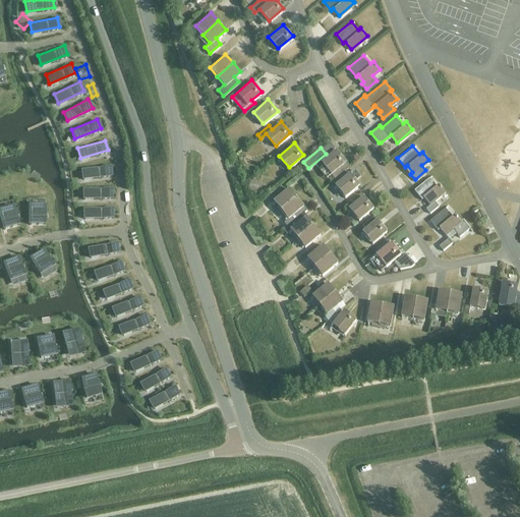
[(336,149),(321,161),(334,176),(348,165),(344,161),(345,160),(336,149)]
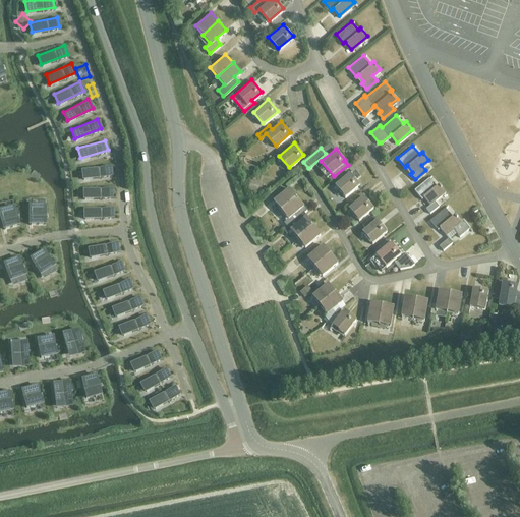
[(109,164),(81,167),(82,177),(110,173),(109,164)]
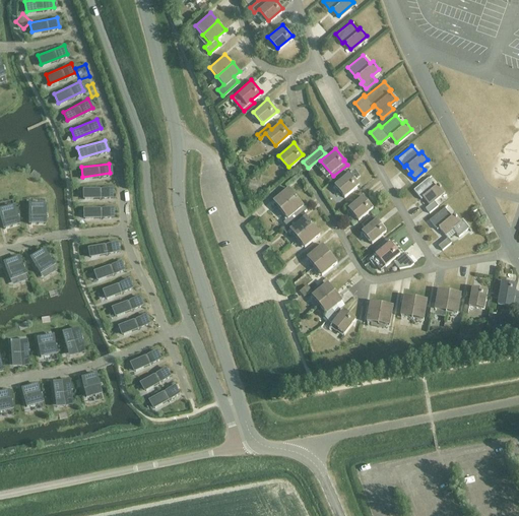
[(359,183),(348,171),(345,167),(330,179),(343,195),(359,183)]
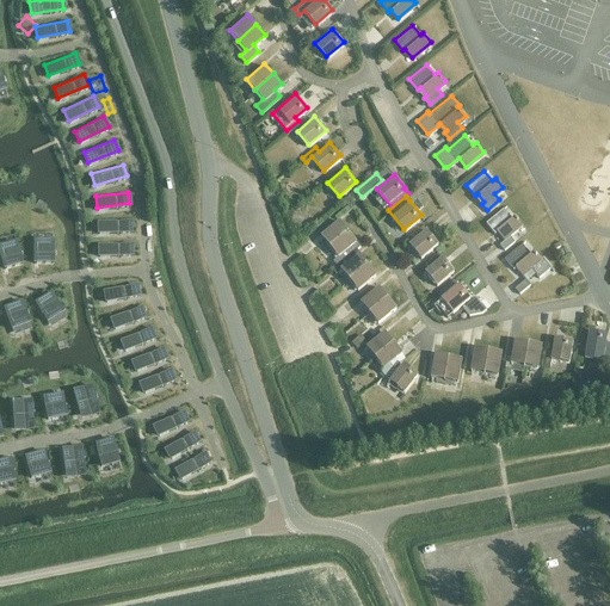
[(507,234),(522,222),(515,214),(511,216),(503,205),(485,221),(494,232),(497,229),(504,237),(507,234)]
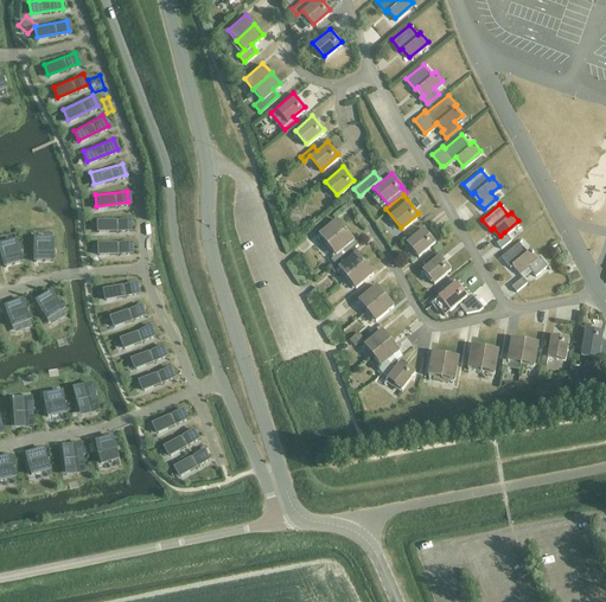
[(291,207),(288,221),(295,222),(295,219),(298,221),(301,210),(291,207)]
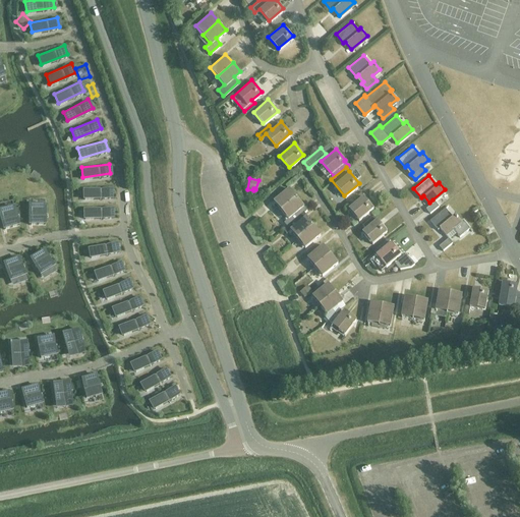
[(111,186),(83,187),(83,196),(111,195),(111,186)]
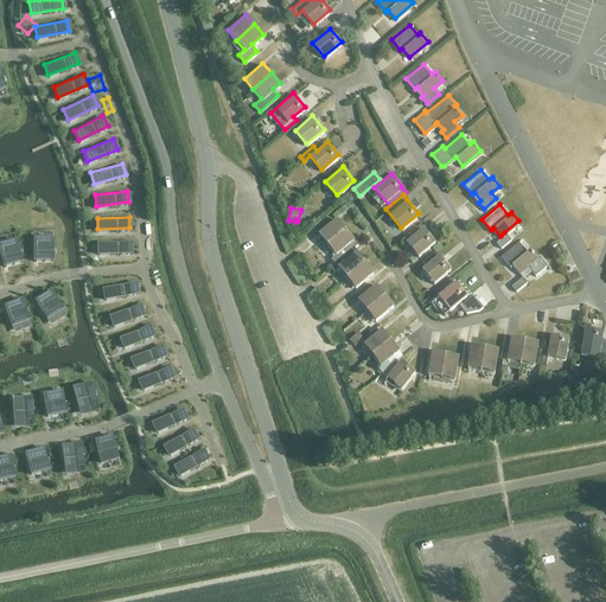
[(326,243),(345,228),(337,217),(318,232),(326,243)]
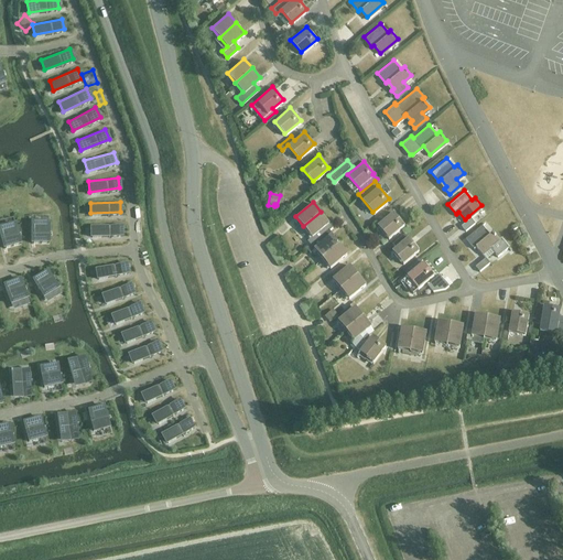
[(388,237),(403,223),(393,211),(377,224),(388,237)]
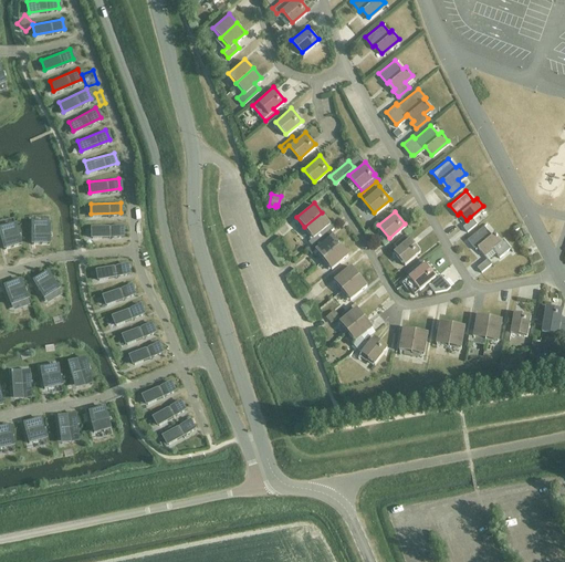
[(322,212),(304,227),(312,236),(307,239),(311,243),(330,228),(334,225),(330,219),(328,220),(322,212)]
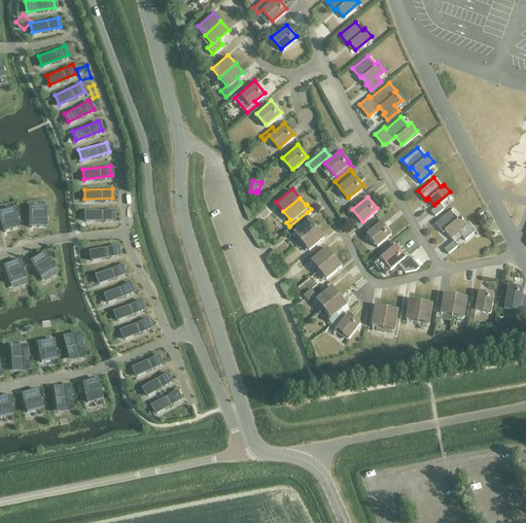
[(443,206),(439,201),(430,209),(434,213),(443,206)]
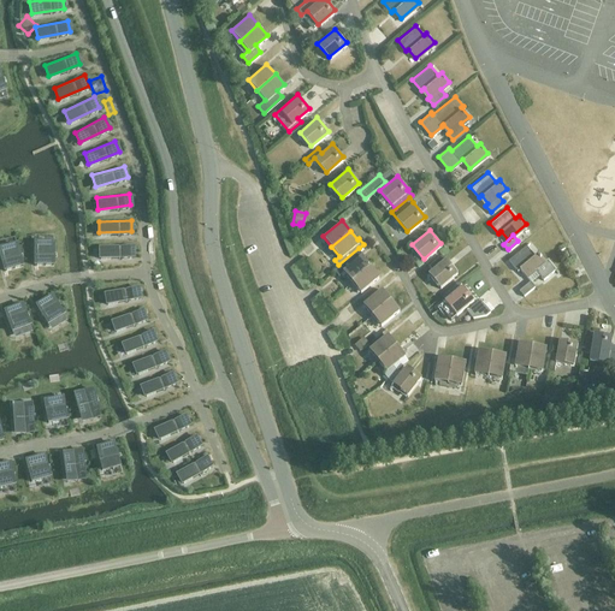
[(306,251),(313,245),(313,244),(315,242),(312,238),(309,239),(308,239),(301,245),(306,251)]
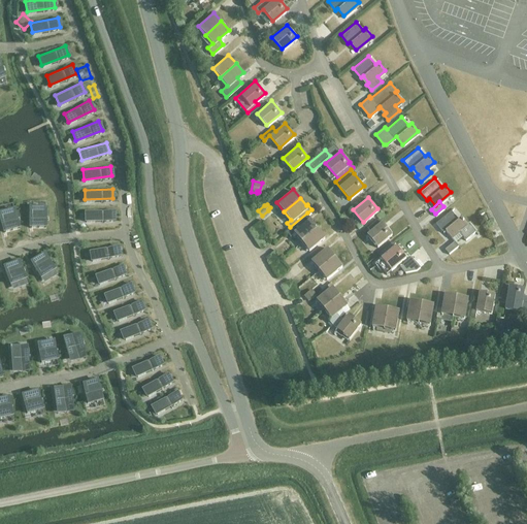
[(29,224),(44,224),(44,205),(29,205),(29,224)]
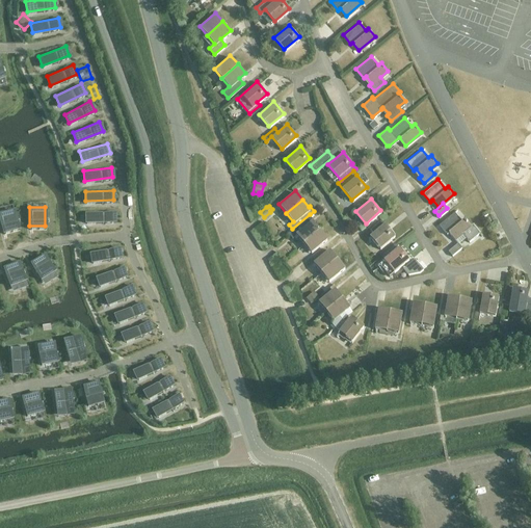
[(18,227),(14,208),(0,211),(0,221),(2,231),(18,227)]
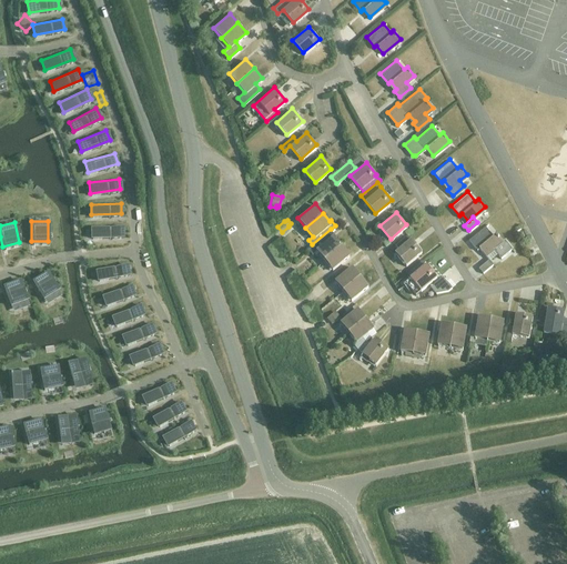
[(122,224),(91,225),(91,237),(122,234),(122,224)]
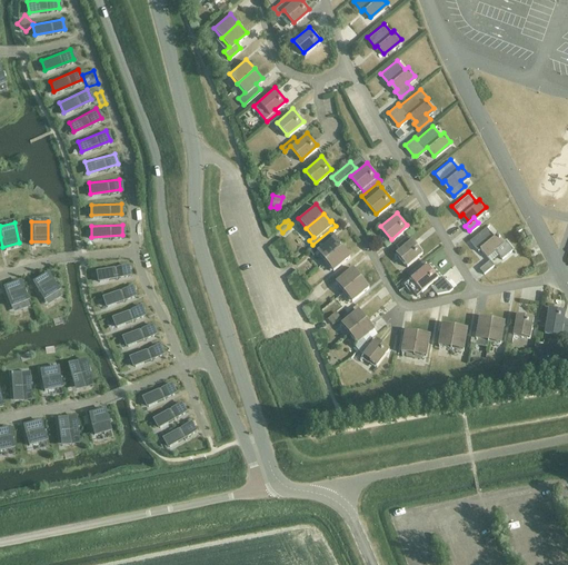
[(506,239),(504,240),(496,231),(494,235),(486,225),(469,238),(477,248),(479,247),(486,255),(494,248),(501,257),(512,247),(506,239)]
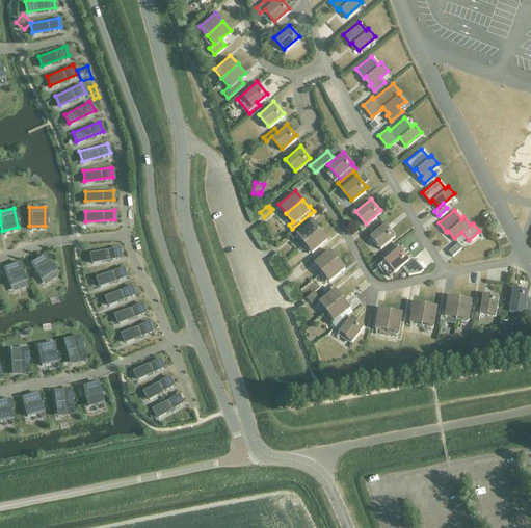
[(314,219),(310,214),(292,229),(288,232),(292,236),(295,233),(303,241),(319,228),(313,220),(314,219)]
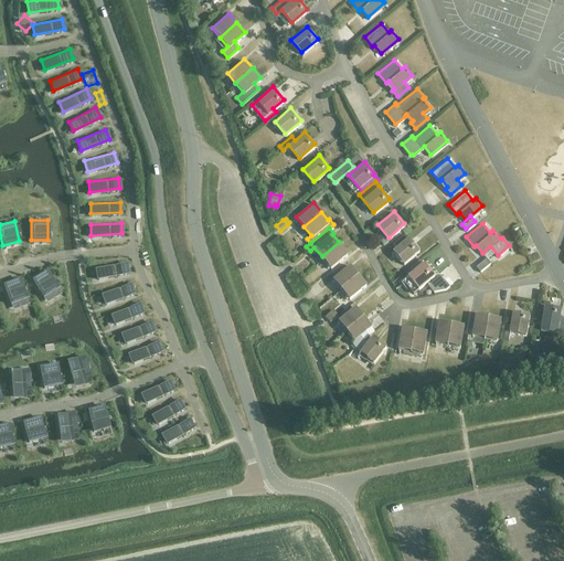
[(396,245),(406,236),(403,233),(393,242),(396,245)]
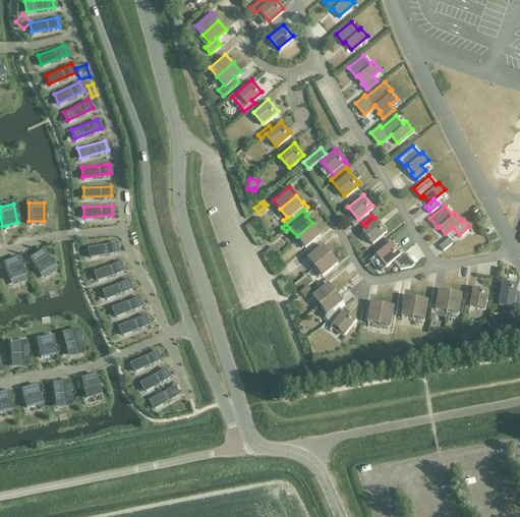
[(371,241),(387,229),(377,218),(361,230),(371,241)]
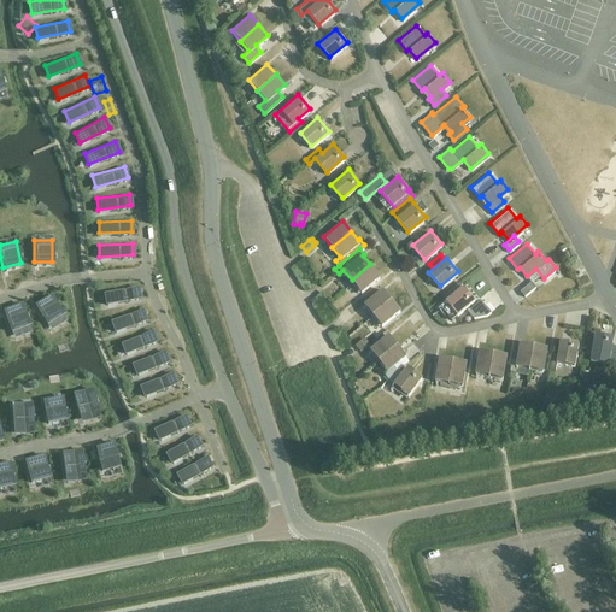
[(370,264),(352,280),(361,290),(379,275),(370,264)]
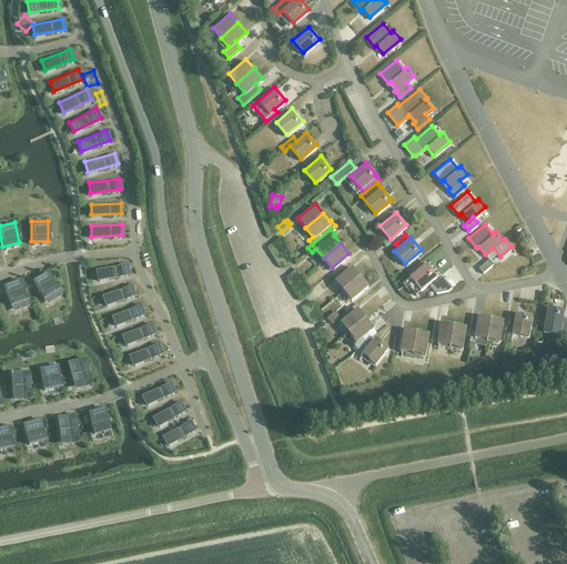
[(455,258),(446,261),(451,273),(459,270),(455,258)]
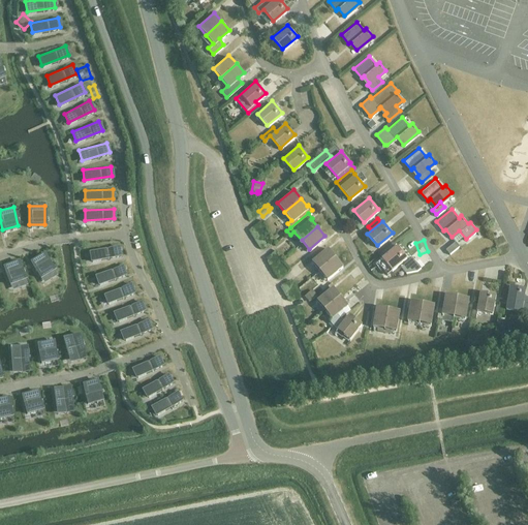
[(448,252),(459,244),(455,240),(445,247),(448,252)]
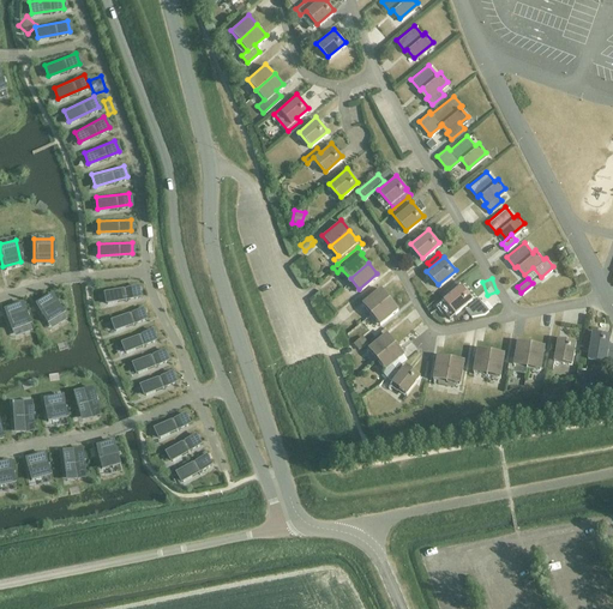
[(54,283),(54,296),(65,296),(64,282),(54,283)]
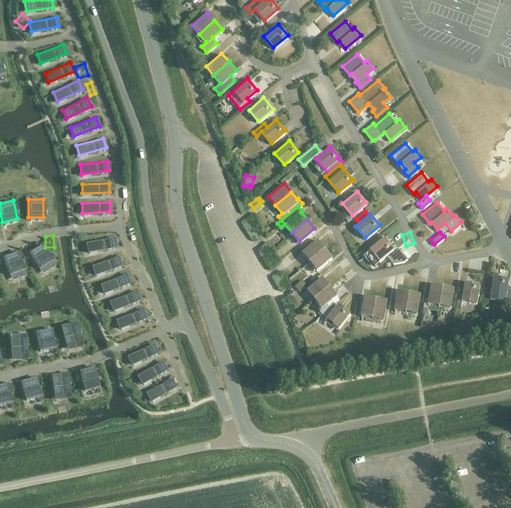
[(114,236),(86,241),(88,251),(115,245),(114,236)]
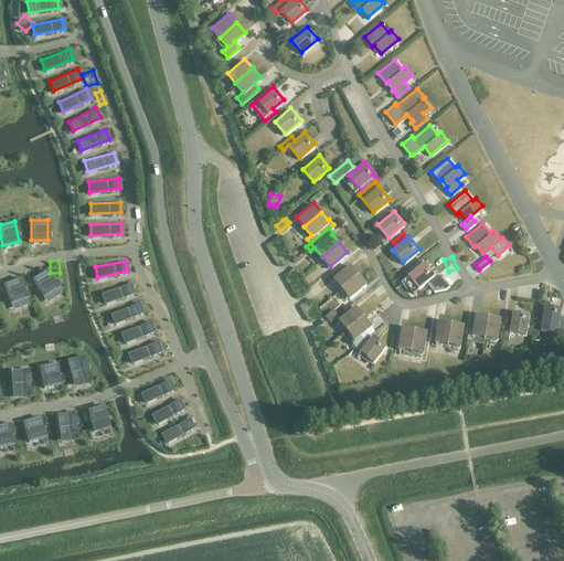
[(417,287),(434,274),(423,261),(407,274),(417,287)]
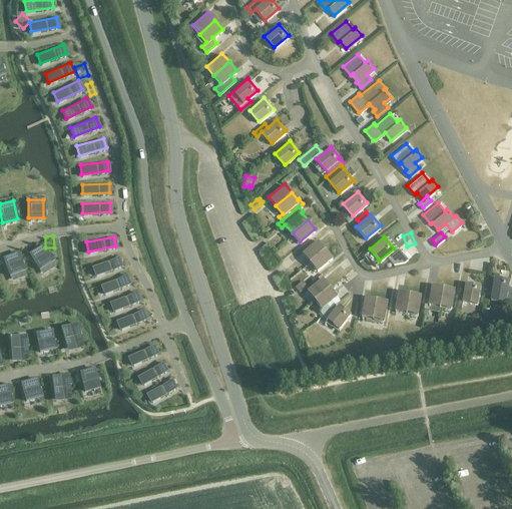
[(309,261),(325,247),(318,238),(302,251),(309,261)]
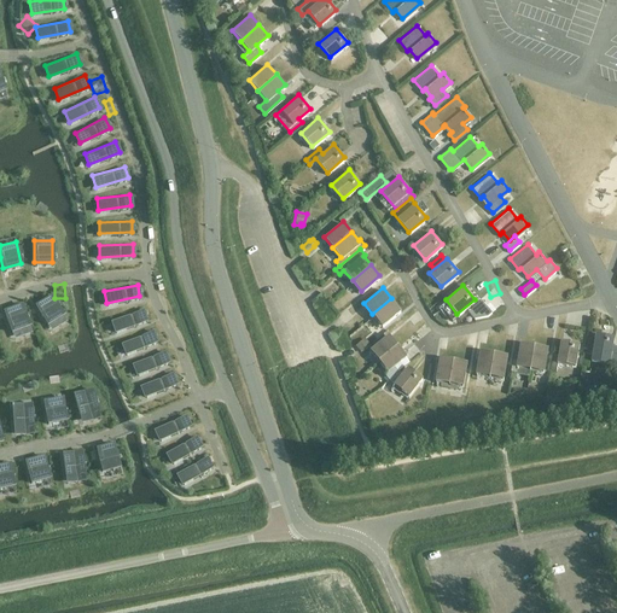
[(35,303),(46,322),(63,313),(51,293),(35,303)]
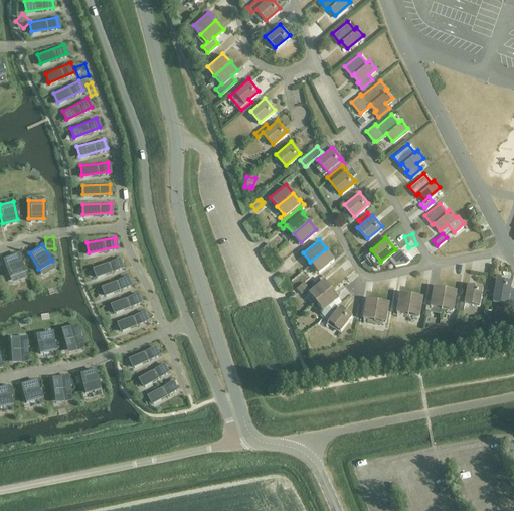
[(326,248),(310,262),(318,271),(333,258),(326,248)]
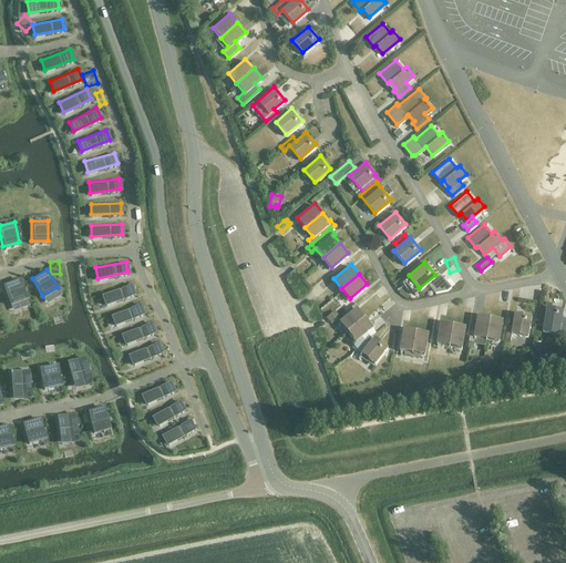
[(451,285),(442,274),(430,284),(434,290),(448,288),(451,285)]
